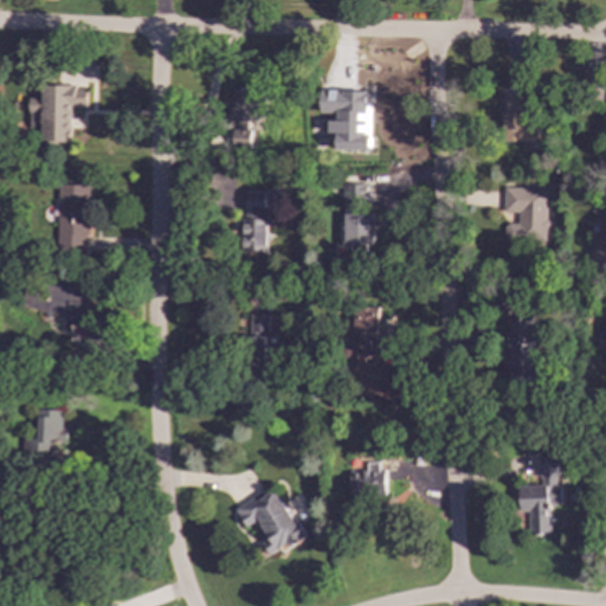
[(71,142),(70,108),(86,108),(86,86),(42,86),(42,105),(30,105),(30,121),(39,121),(39,142),(71,142)]
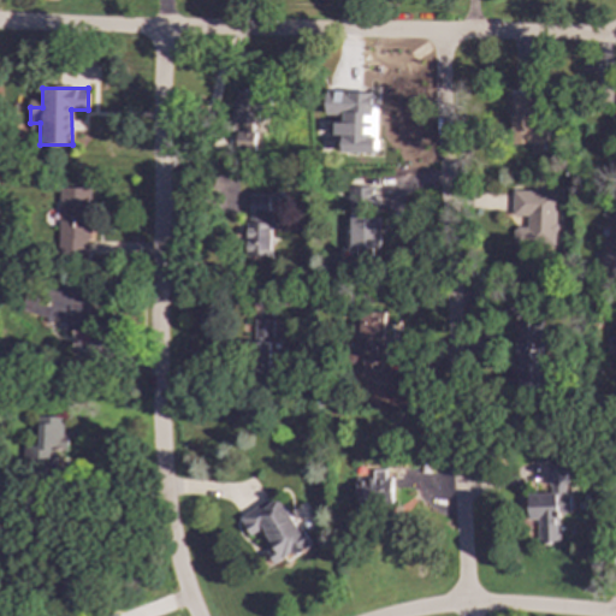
[(236,149),(258,150),(259,92),(237,90),(236,149)]
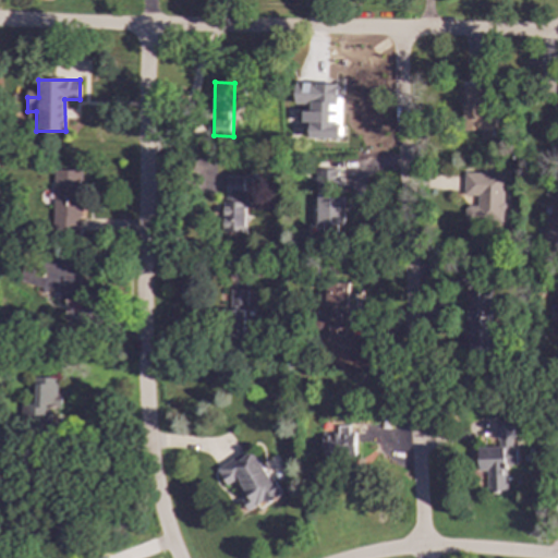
[(307,138),(340,138),(339,84),(312,84),(312,94),(294,94),(294,107),(302,107),(302,124),(307,124),(307,138)]
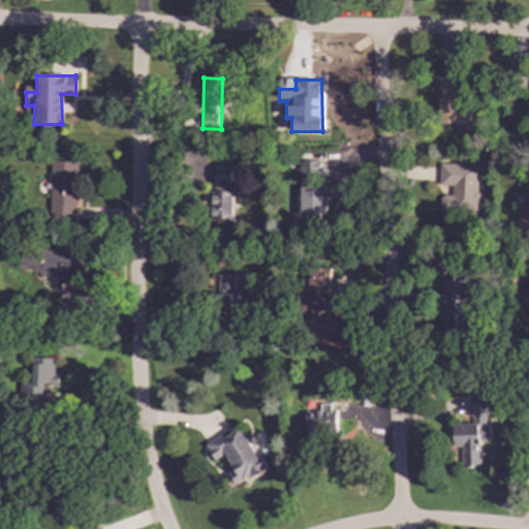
[(469,132),(469,102),(459,102),(459,82),(438,82),(438,124),(456,124),(456,132),(469,132)]
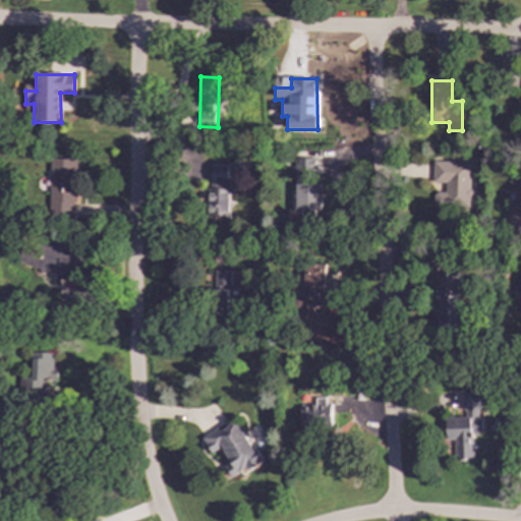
[(304,175),(316,175),(316,152),(294,153),(295,182),(304,182),(304,175)]
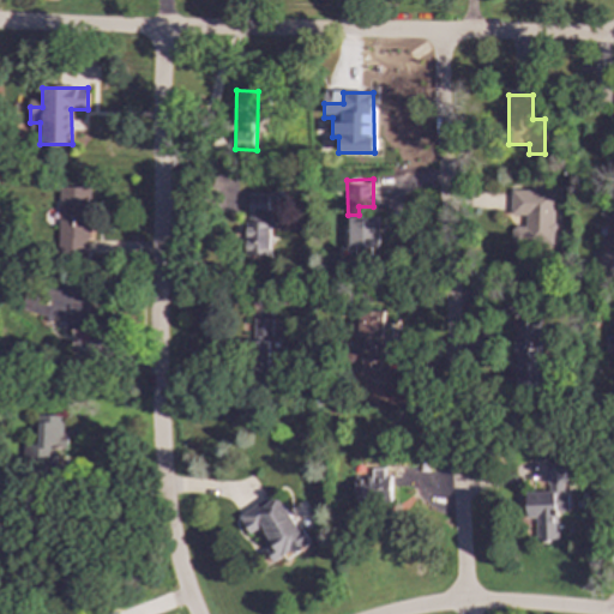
[(89,187),(56,187),(56,254),(89,256),(89,187)]
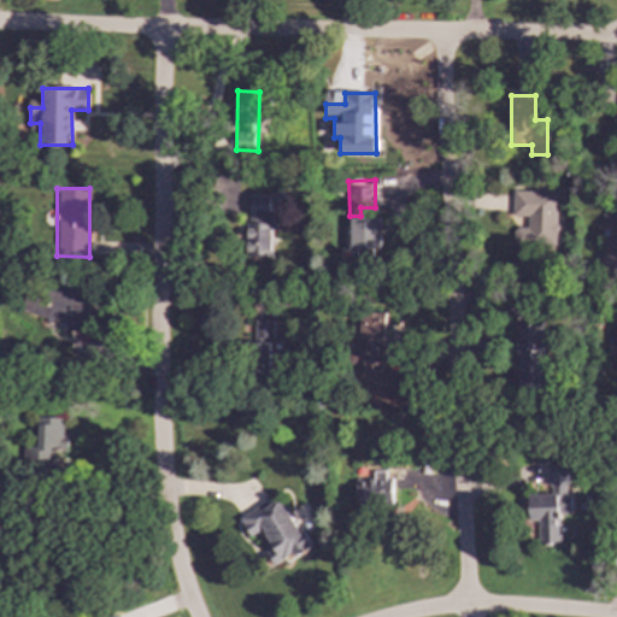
[(558,192),(512,191),(511,217),(527,217),(527,228),(515,228),(515,247),(557,247),(558,192)]
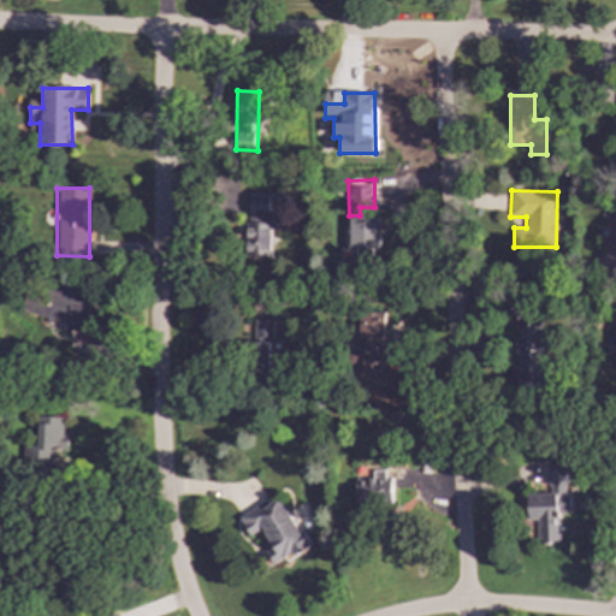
[(272,195),(248,195),(247,255),(270,256),(272,195)]
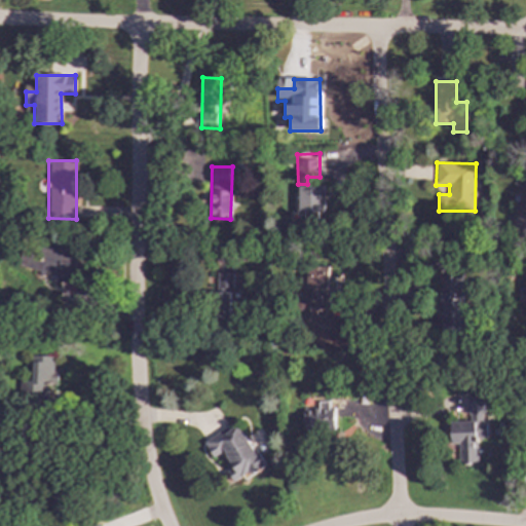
[(523,204),(514,204),(515,239),(525,239),(525,178),(522,178),(523,204)]
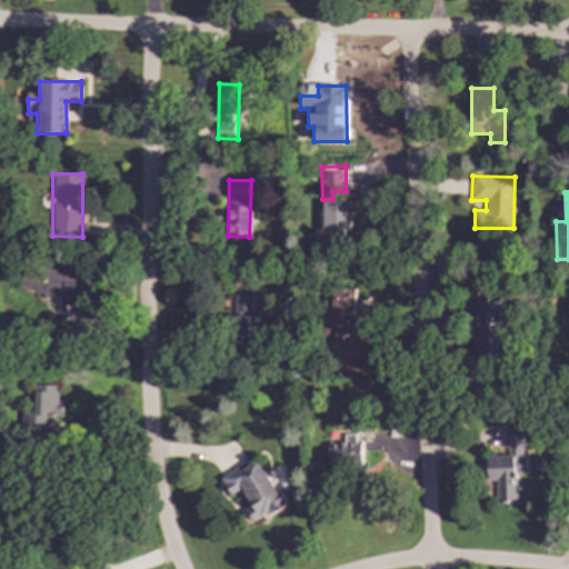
[(323,230),(351,229),(350,200),(322,201),(323,230)]
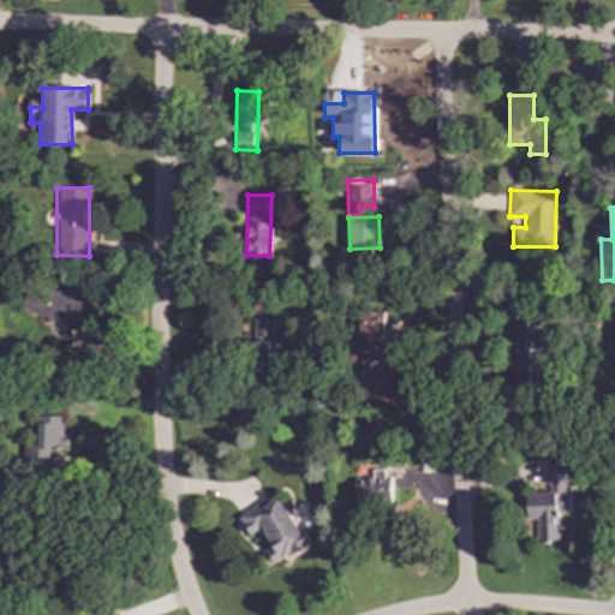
[(89,330),(89,288),(46,288),(46,302),(31,300),(31,318),(58,320),(58,330),(89,330)]
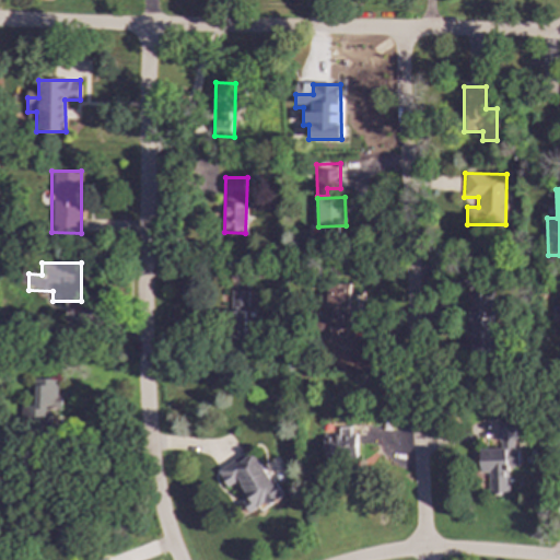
[(349,284),(326,284),(326,307),(329,307),(329,339),(349,339),(349,284)]
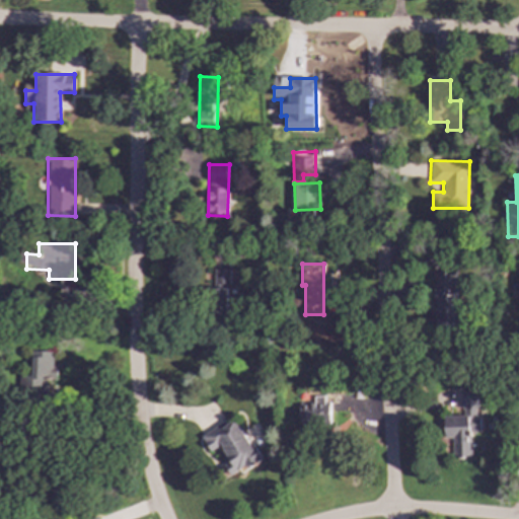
[(228,270),(214,270),(214,310),(227,310),(228,270)]
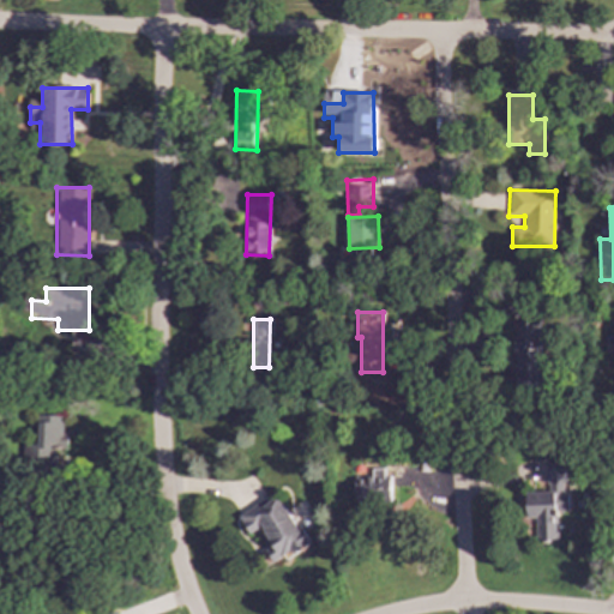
[(541,386),(540,321),(511,323),(513,387),(541,386)]
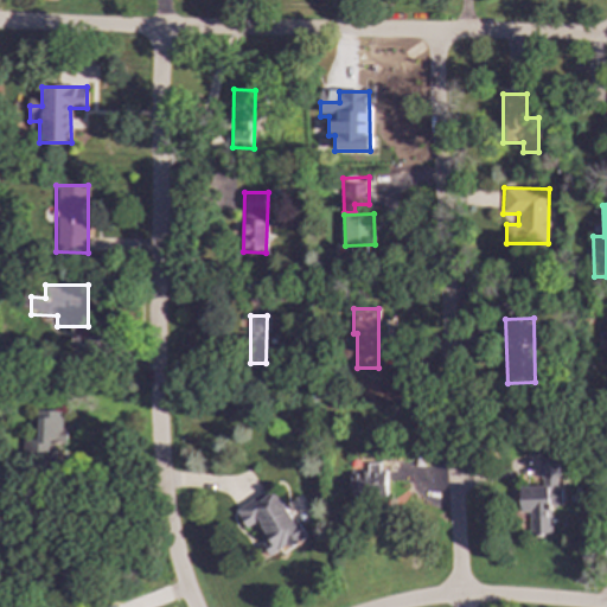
[(64,443),(63,410),(37,410),(38,445),(64,443)]
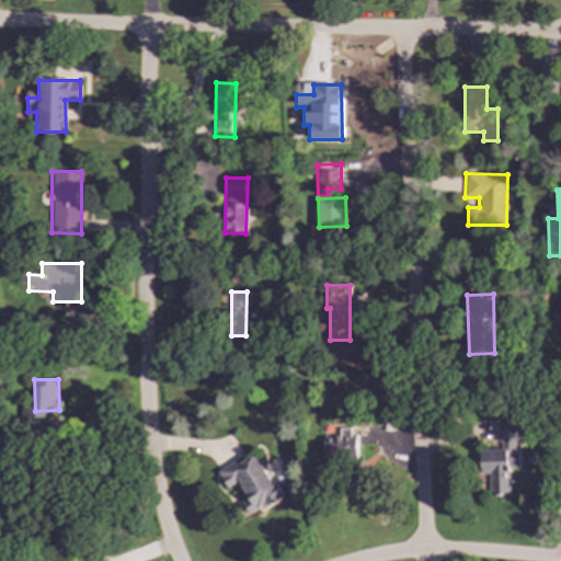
[(479,449),(479,473),(488,473),(488,496),(508,495),(507,469),(516,468),(515,422),(497,423),(497,449),(479,449)]
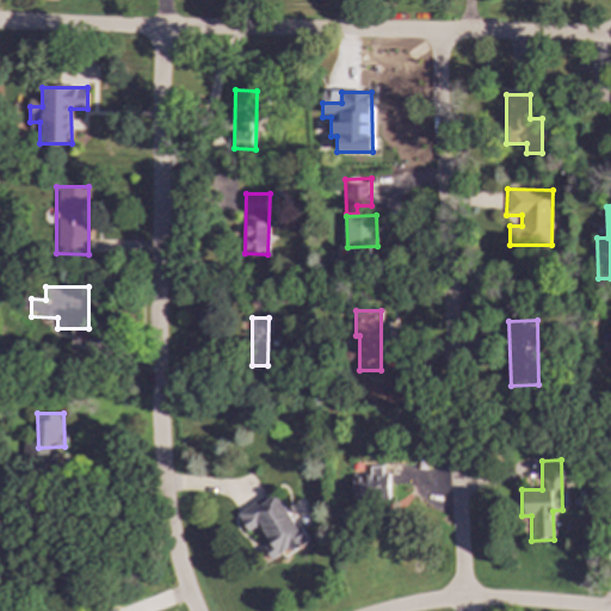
[(370,467),(370,475),(350,475),(350,503),(386,503),(384,467),(370,467)]
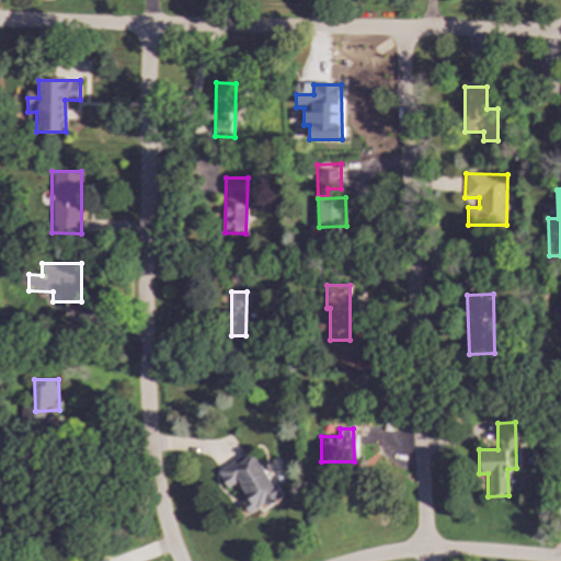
[(282,500),(255,451),(218,471),(228,490),(235,485),(249,513),(268,503),(270,505),(282,500)]
